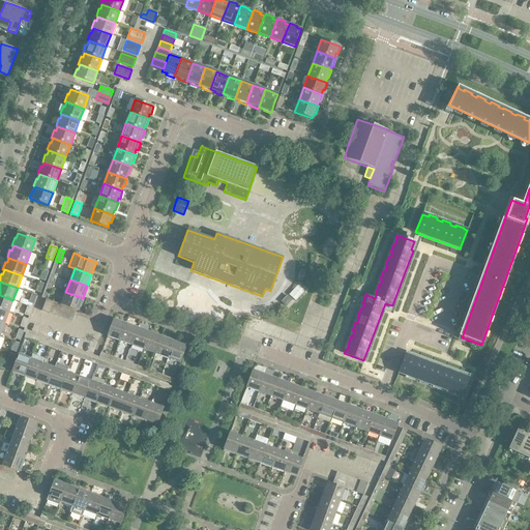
[(61,304),(64,305),(70,307),(77,311),(78,311),(83,298),(65,292),(61,304)]
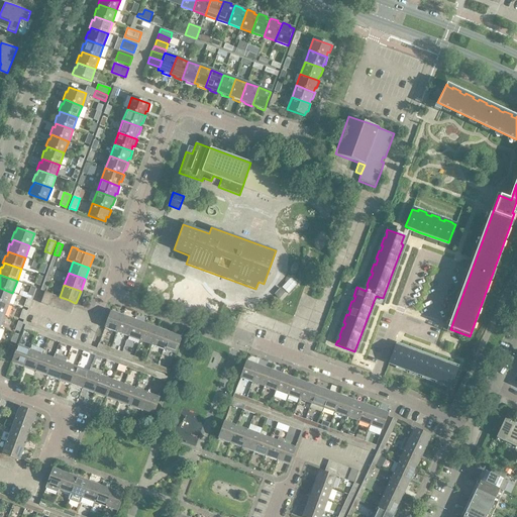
[(0,288),(0,301),(8,304),(12,293),(0,288)]
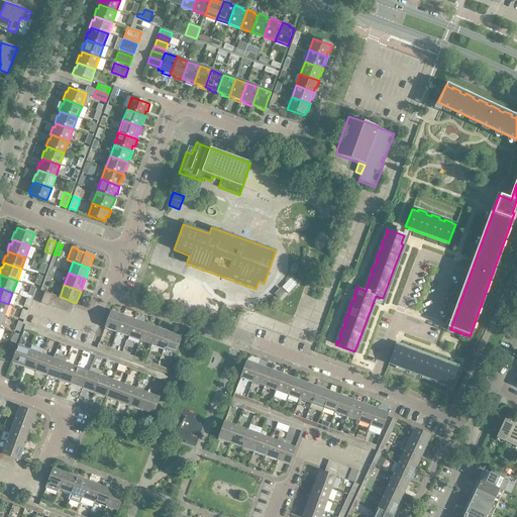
[(44,292),(40,303),(46,305),(50,294),(45,292),(44,292)]
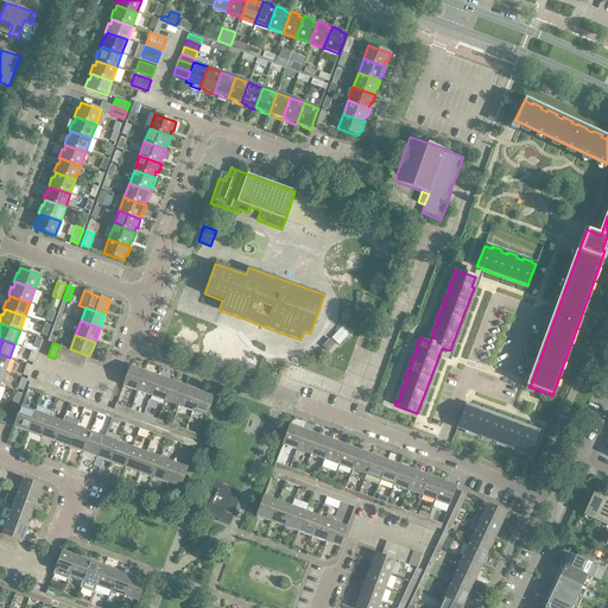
[(55,359),(56,360),(62,362),(67,348),(59,346),(55,359)]
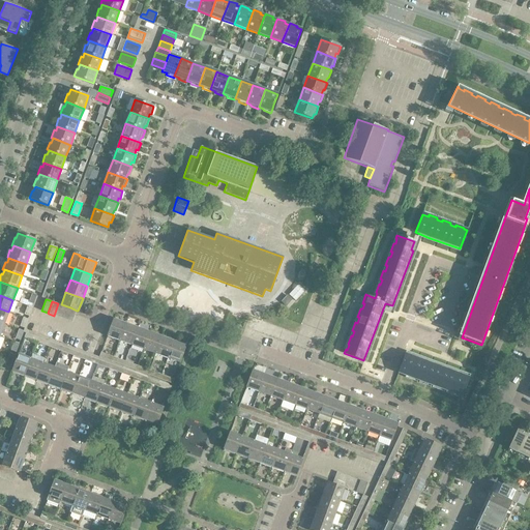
[(54,316),(60,318),(64,305),(61,304),(58,303),(54,316)]
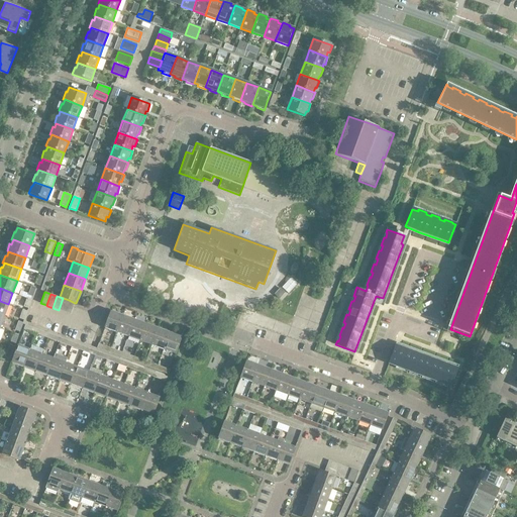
[(63,298),(59,310),(65,312),(69,300),(63,298)]
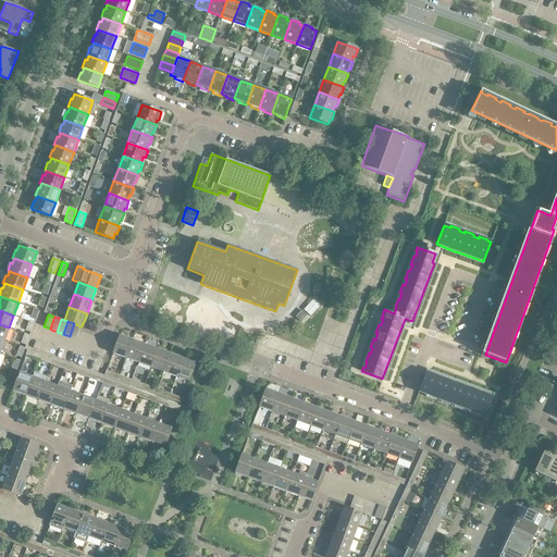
[(75,338),(78,330),(81,326),(74,323),(70,336),(75,338)]
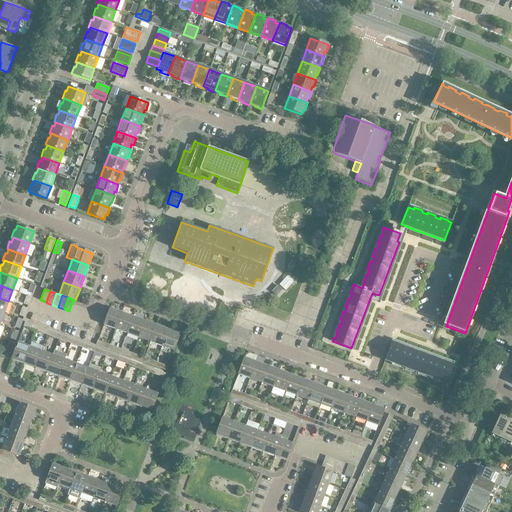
[(109,308),(103,325),(115,329),(121,312),(109,308)]
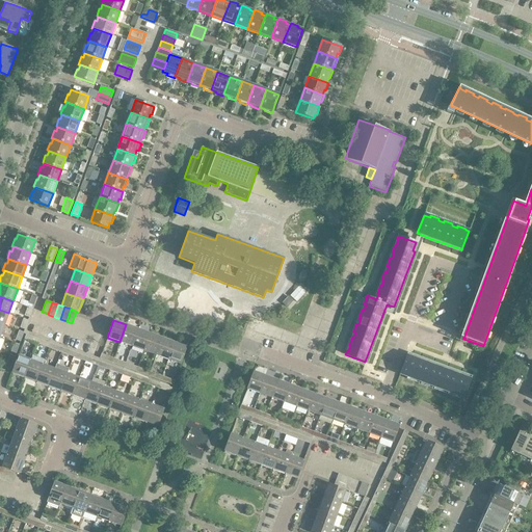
[(132,346),(138,329),(126,324),(120,342),(132,346)]
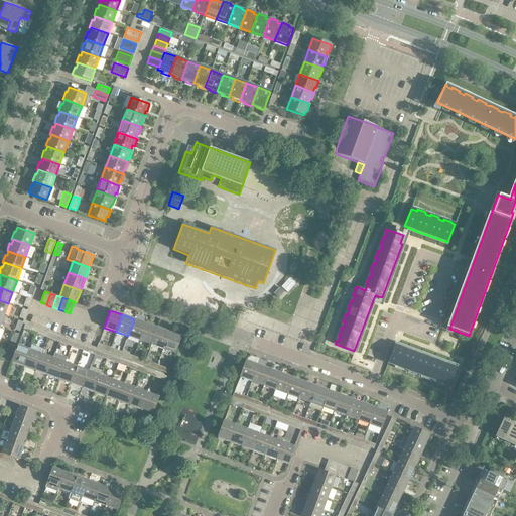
[(139,340),(145,324),(134,319),(128,336),(139,340)]
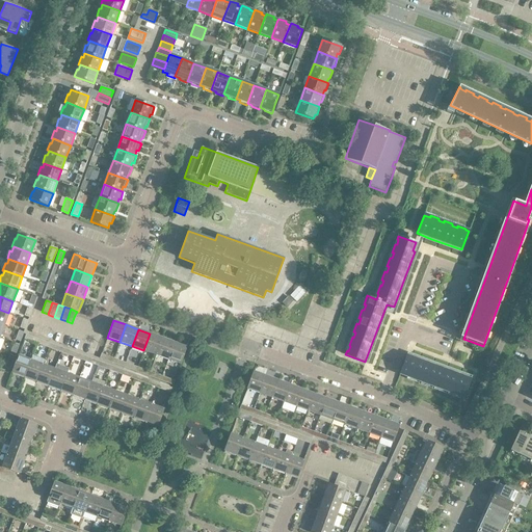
[(156,355),(162,338),(150,334),(143,350),(156,355)]
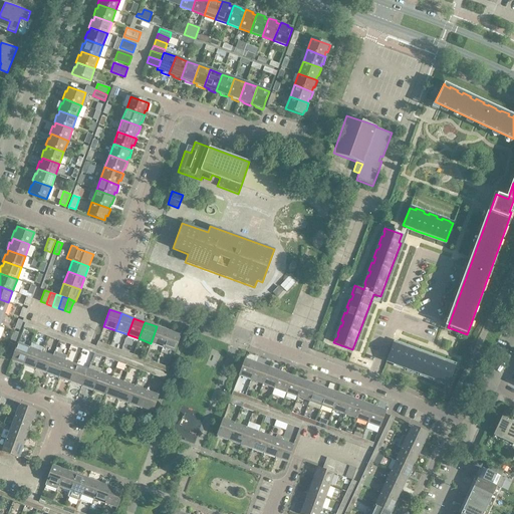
[(163,347),(169,331),(157,326),(151,343),(163,347)]
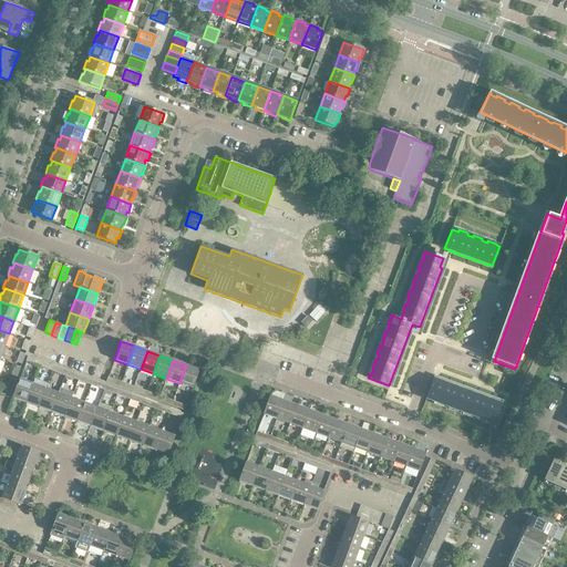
[(177,389),(191,393),(199,370),(186,366),(179,383),(177,389)]
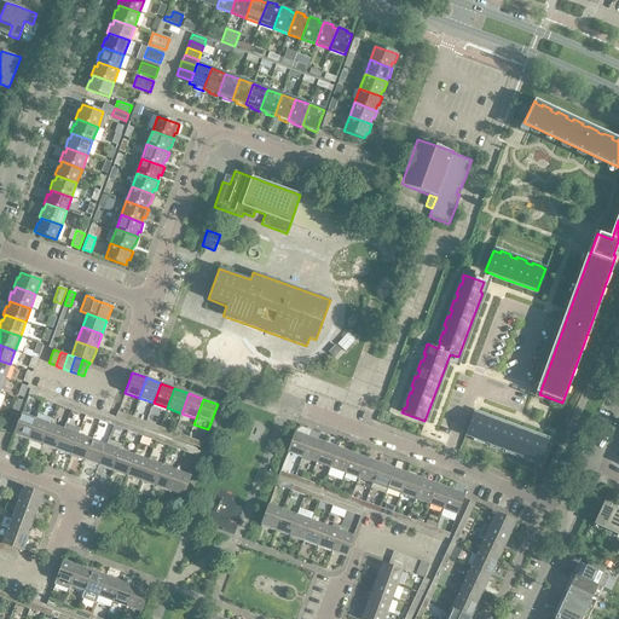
[(21,414),(13,433),(28,439),(35,418),(21,414)]
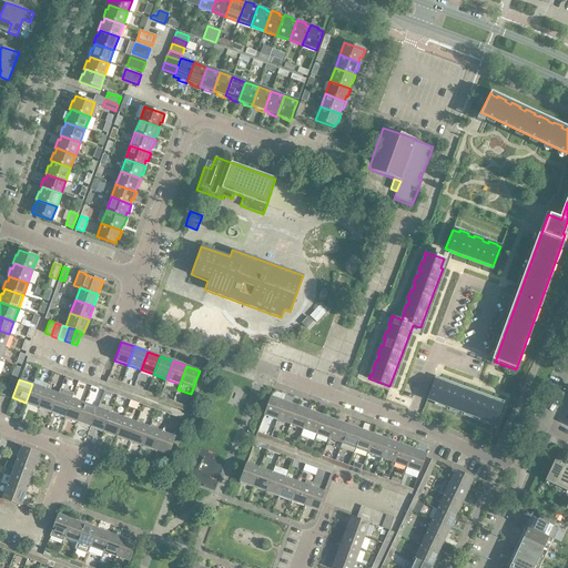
[(495,425),(499,414),(503,404),(439,381),(439,383),(433,381),(426,399),(427,401),(427,399),(433,401),(432,402),(440,405),(442,404),(447,406),(447,407),(456,411),(456,409),(462,411),(462,413),(470,416),(470,414),(476,416),(476,418),(485,422),(485,419),(492,422),(490,424),(492,424),(492,423),(495,424),(494,425),(495,425)]
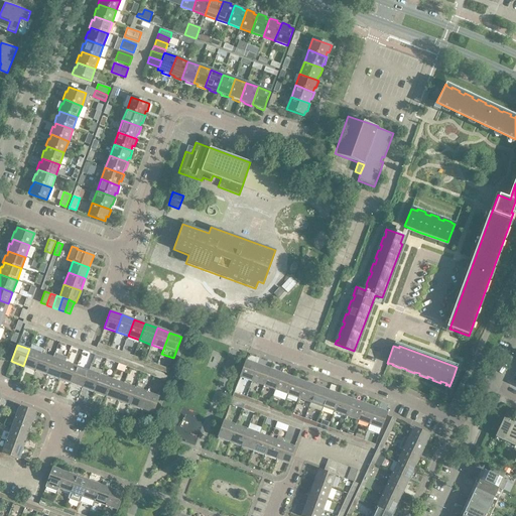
[(23,366),(35,370),(41,354),(29,349),(23,366)]
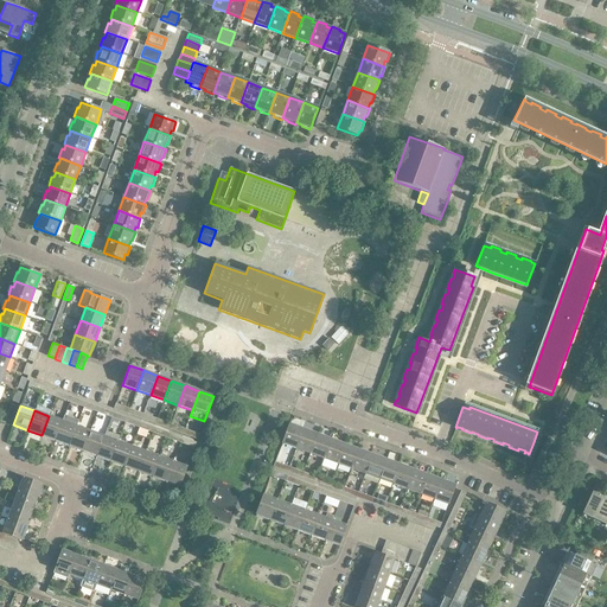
[(110,417),(109,423),(112,425),(114,419),(121,421),(122,416),(113,411),(110,417)]
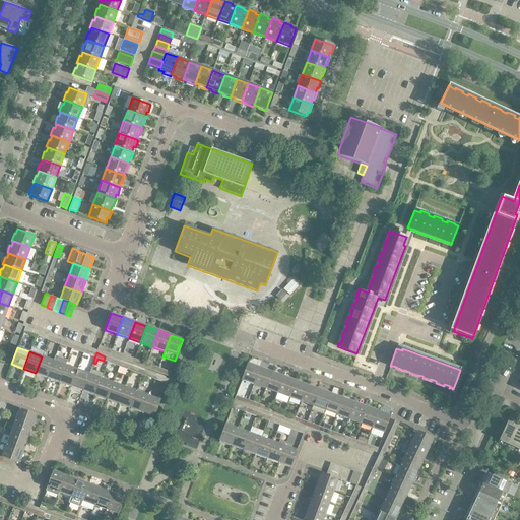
[(47,377),(53,361),(42,356),(36,373),(47,377)]
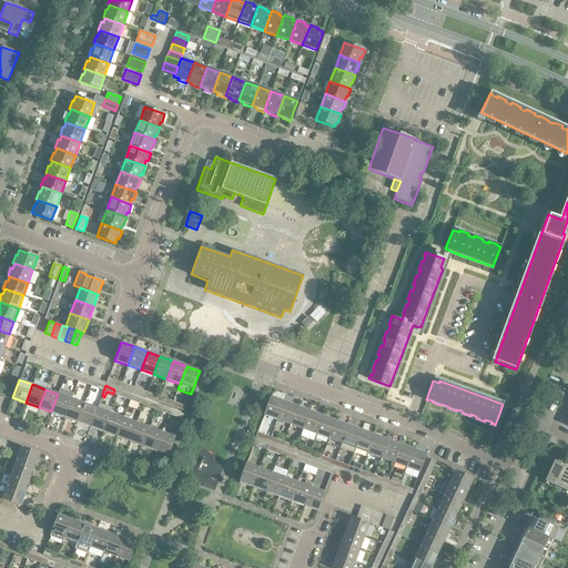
[(64,417),(71,398),(58,394),(51,412),(64,417)]
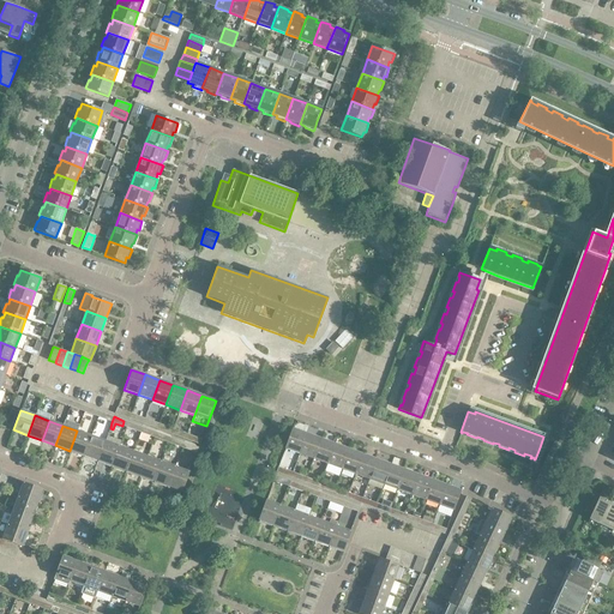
[(306,434),(292,428),(284,449),(299,453),(306,434)]
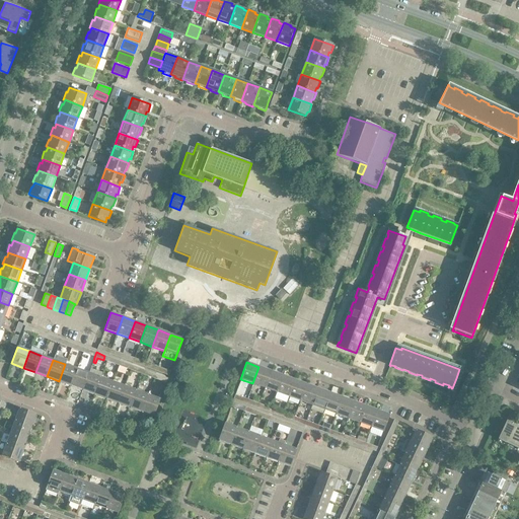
[(71,385),(77,368),(65,364),(59,381),(71,385)]
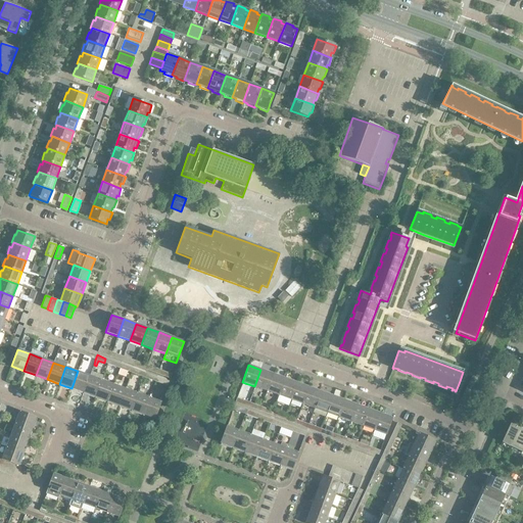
[(273,374),(260,370),(254,386),(267,391),(273,374)]
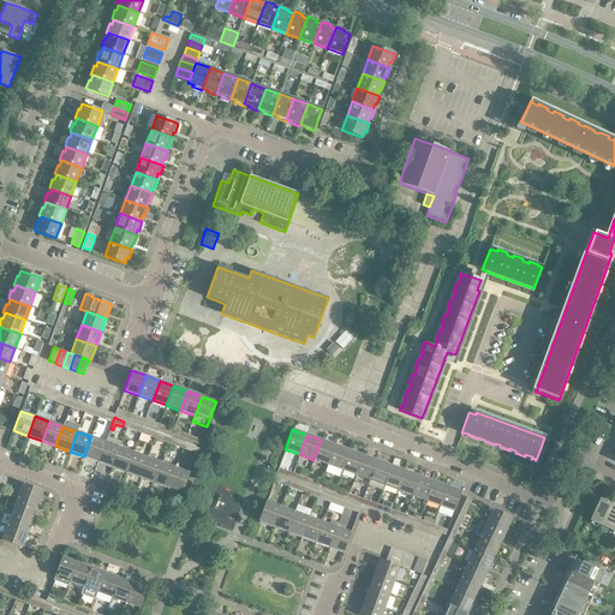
[(97,461),(105,442),(91,436),(84,457),(97,461)]
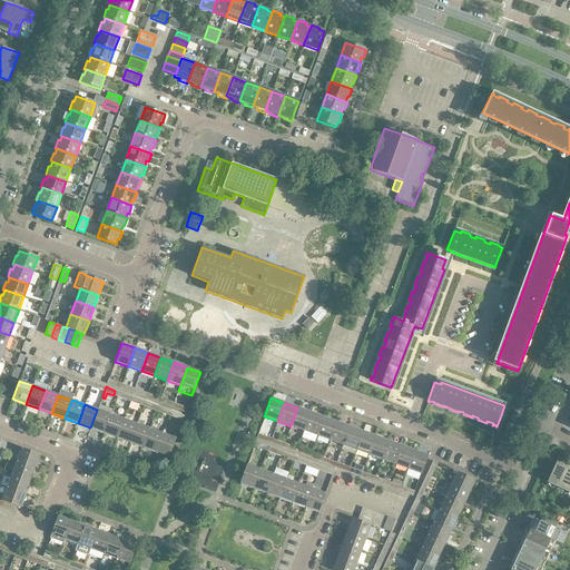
[(304,431),(311,412),(297,408),(291,426),(304,431)]
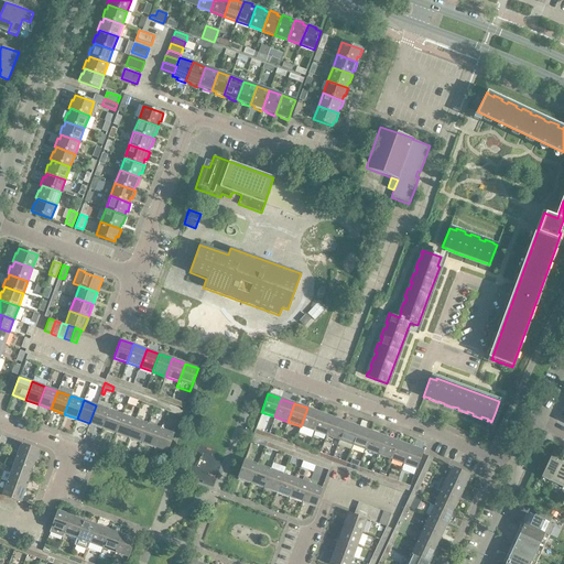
[(96,405),(89,423),(102,427),(109,410),(96,405)]
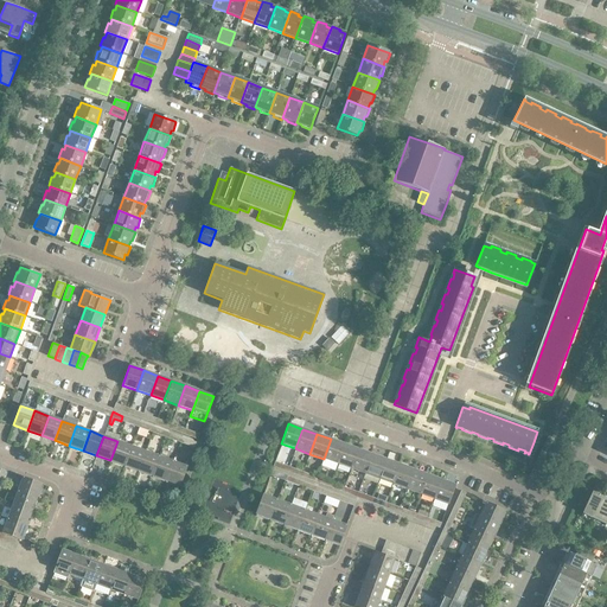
[(344,445),(331,439),(324,459),(337,464),(344,445)]
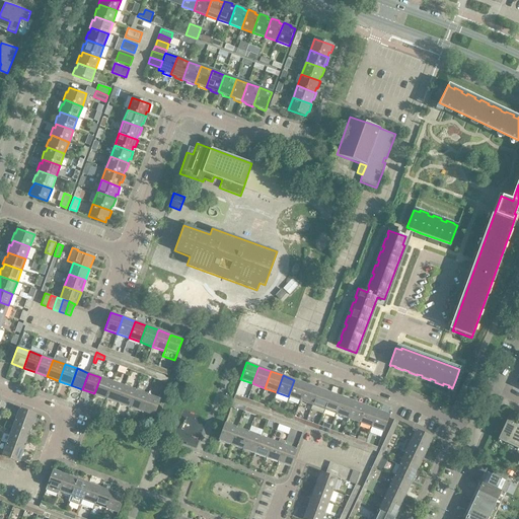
[(113,381),(100,377),(94,393),(106,398),(113,381)]
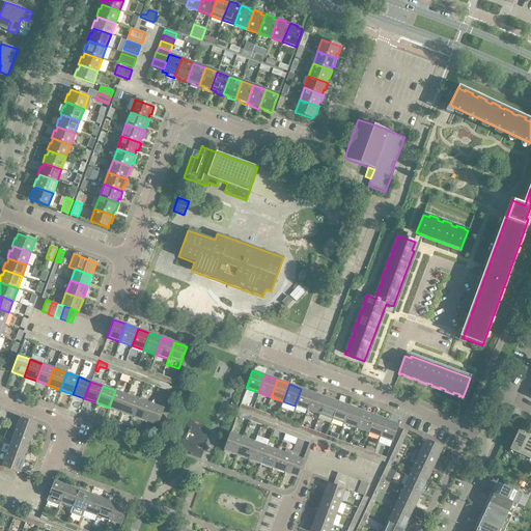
[(307,410),(313,393),(301,389),(295,406),(307,410)]
